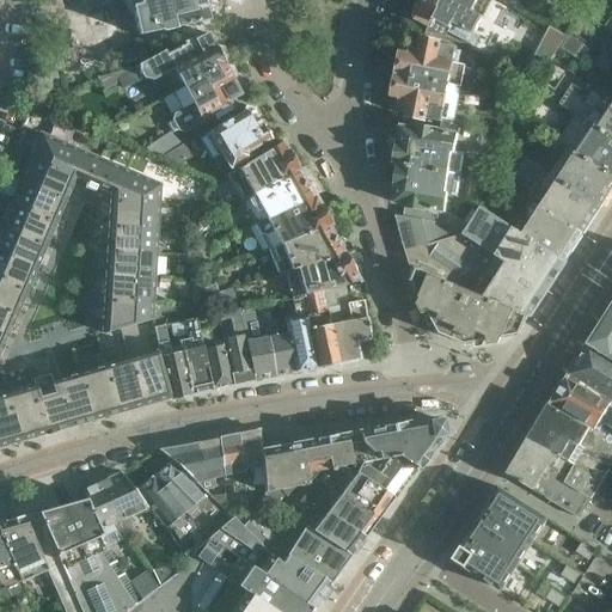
[(123,0),(126,8),(132,7),(138,35),(161,29),(161,31),(176,28),(176,26),(207,19),(202,0),(123,0)]
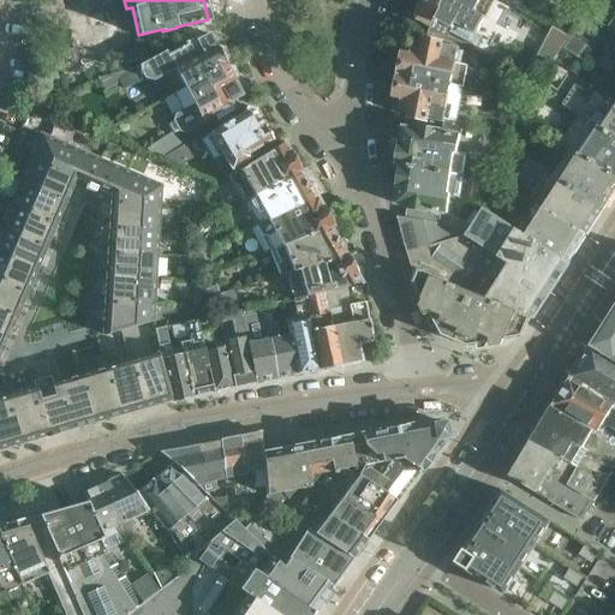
[(423,0),(416,13),(418,19),(429,25),(434,29),(437,23),(439,24),(440,22),(453,28),(451,31),(479,47),(484,36),(478,34),(495,0),(423,0)]
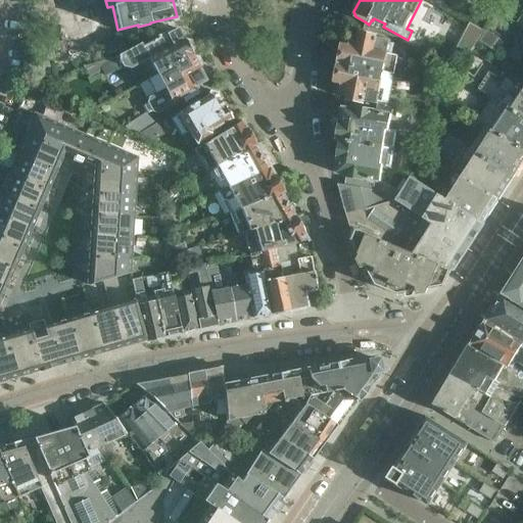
[(507,0),(501,9),(509,14),(517,0),(507,0)]
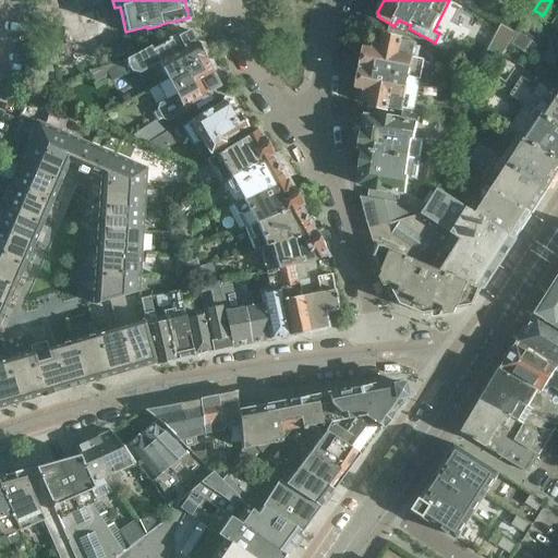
[(492,44),(507,51),(518,31),(502,23),(492,44)]
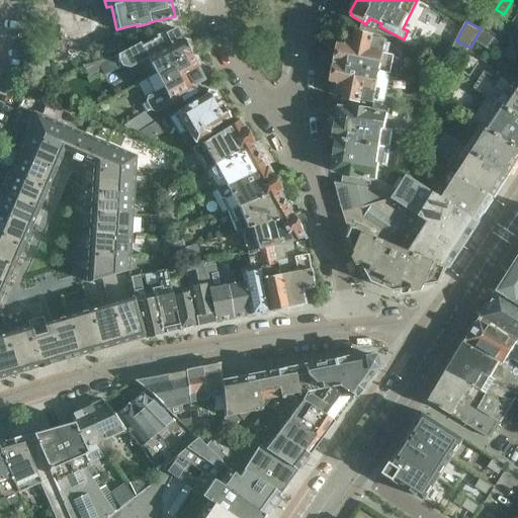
[(139,42),(115,55),(102,62),(108,72),(120,65),(128,67),(138,83),(146,78),(147,78),(189,55),(189,54),(190,54),(189,53),(191,45),(189,40),(180,37),(175,27),(164,33),(162,31),(155,35),(156,37),(141,46),(139,42)]
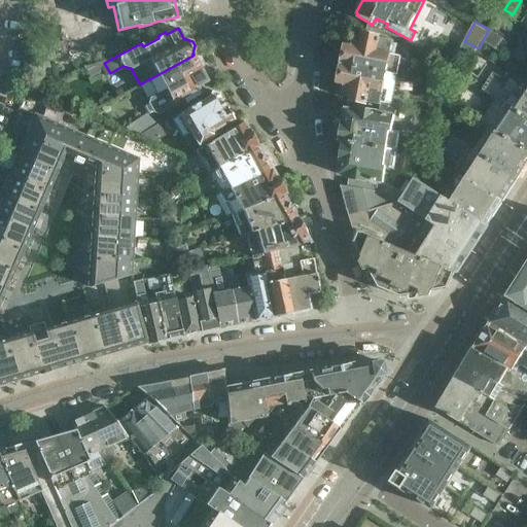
[(347,63),(347,64),(397,75),(397,74),(398,74),(401,56),(391,54),(394,40),(382,38),(383,35),(362,31),(362,35),(362,38),(354,36),(353,44),(350,44),(346,62),(347,63)]
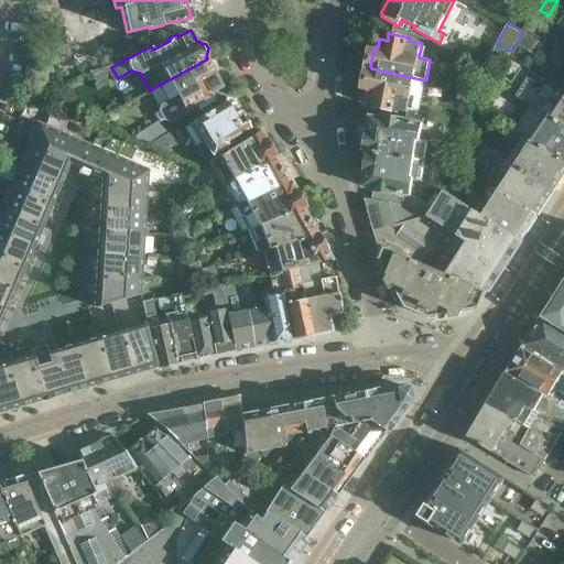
[(105,50),(109,60),(131,49),(127,40),(105,50)]
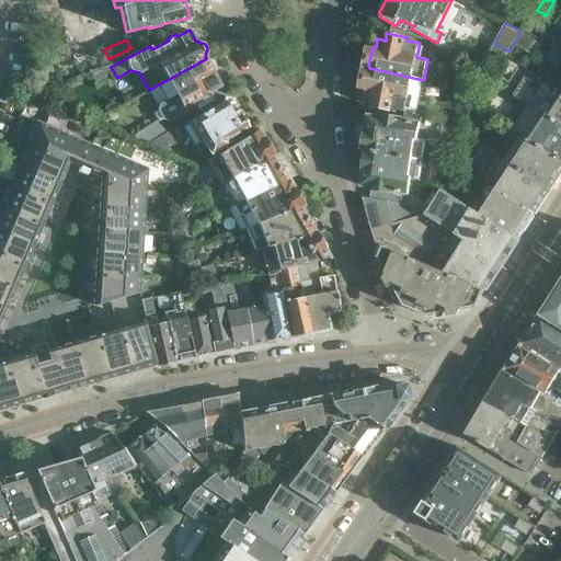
[(36,65),(42,76),(52,70),(46,59),(36,65)]
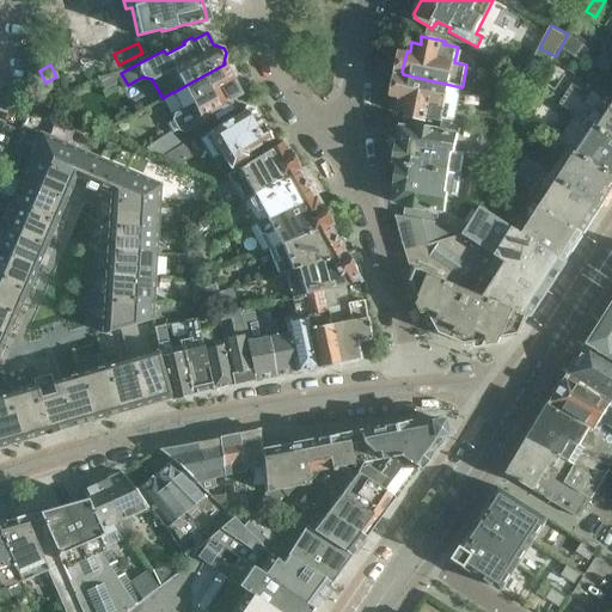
[(224,65),(173,92),(182,109),(173,112),(172,120),(178,130),(184,132),(195,126),(200,117),(204,115),(203,114),(239,93),(233,81),(234,81),(233,79),(234,73),(232,67),(224,65)]
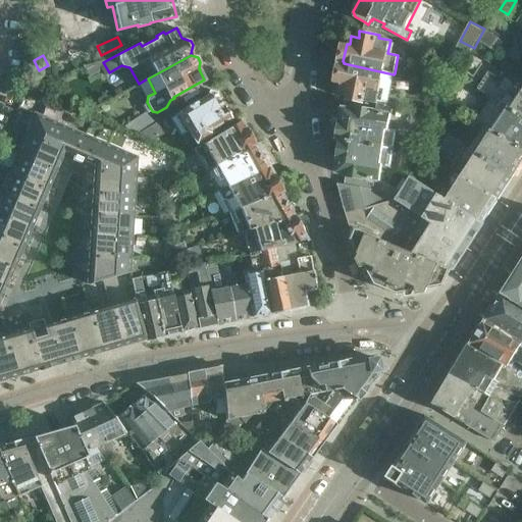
[(496,65),(511,75),(516,67),(501,58),(496,65)]
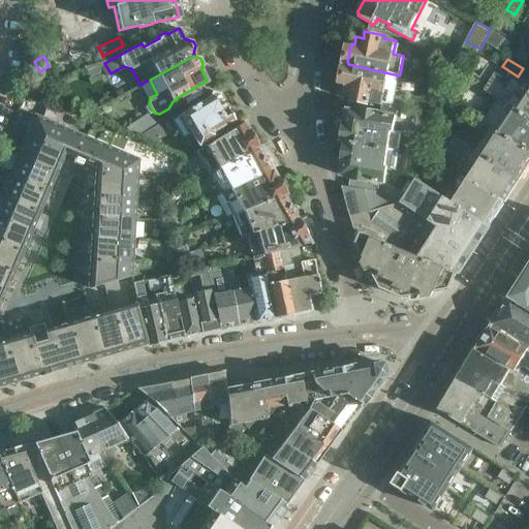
[(399,75),(348,64),(345,81),(346,82),(344,93),(353,95),(352,98),(364,100),(363,104),(370,105),(370,102),(382,104),(392,106),(399,107),(401,100),(394,99),(399,75)]
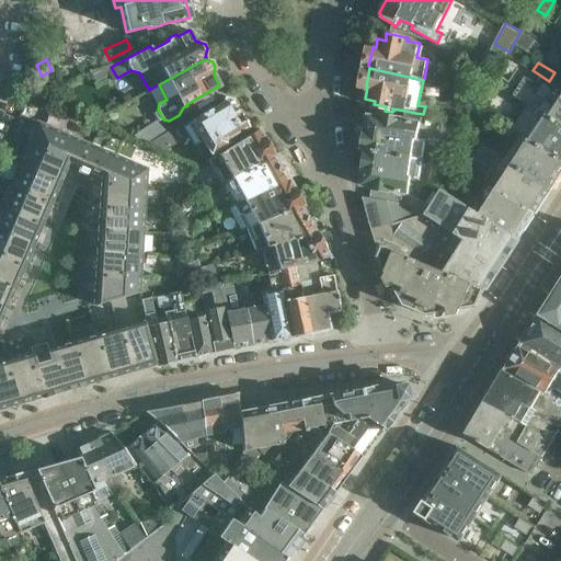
[(514,94),(528,104),(546,115),(546,114),(560,124),(560,93),(542,81),(539,86),(526,78),(519,88),(514,94)]
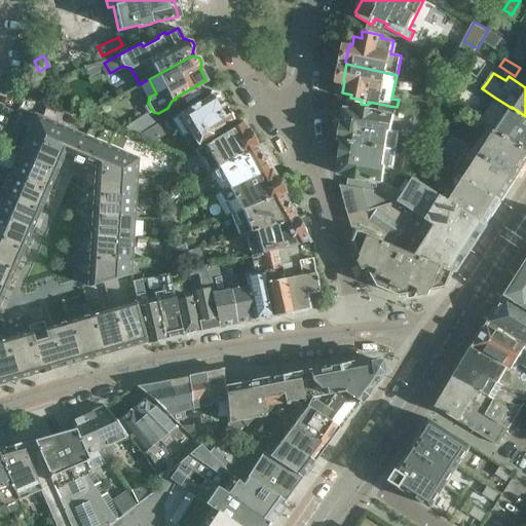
[(482,79),(478,85),(482,88),(487,82),(482,79)]
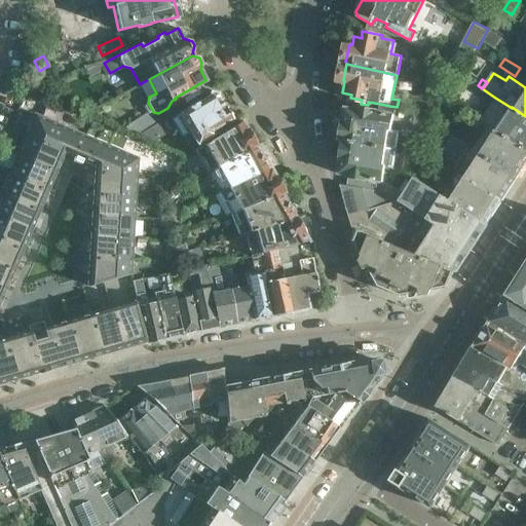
[(177,113),(178,115),(172,118),(182,137),(183,137),(190,148),(196,145),(196,146),(215,135),(213,132),(227,122),(226,120),(231,117),(226,108),(224,109),(217,98),(218,92),(211,90),(210,96),(186,110),(185,109),(177,113)]
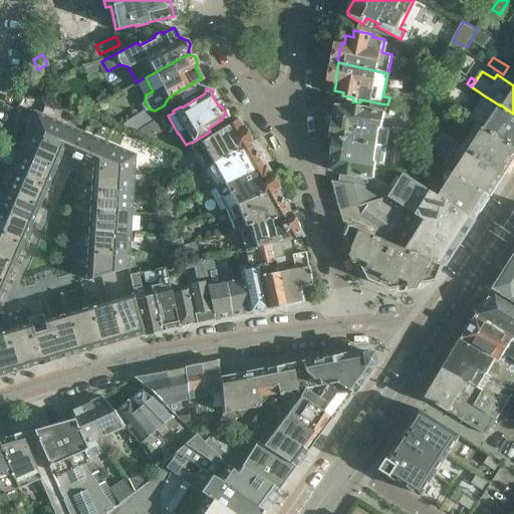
[(478,123),(484,127),(513,148),(513,113),(500,104),(500,105),(484,95),(470,117),(479,123),(478,123)]
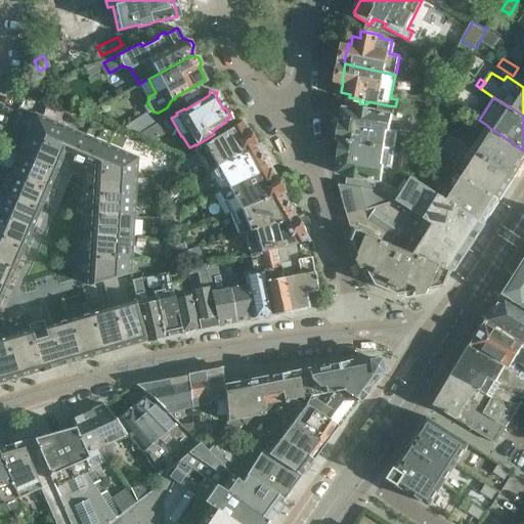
[(339,140),(339,142),(395,150),(398,130),(390,129),(393,113),(364,107),(363,108),(356,107),(356,110),(345,107),(343,121),(338,125),(336,135),(339,140)]
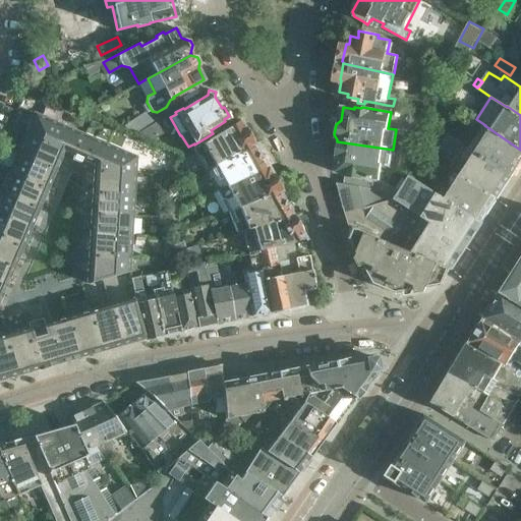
[(0,194),(0,380),(64,361),(143,339),(129,288),(137,157),(36,113),(0,194)]
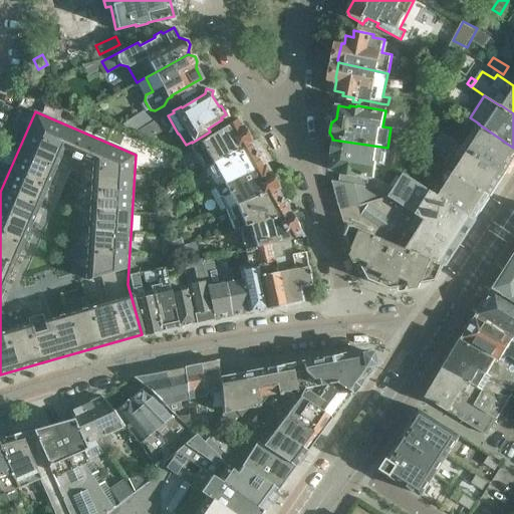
[(134,121),(139,129),(151,121),(146,113),(134,121)]
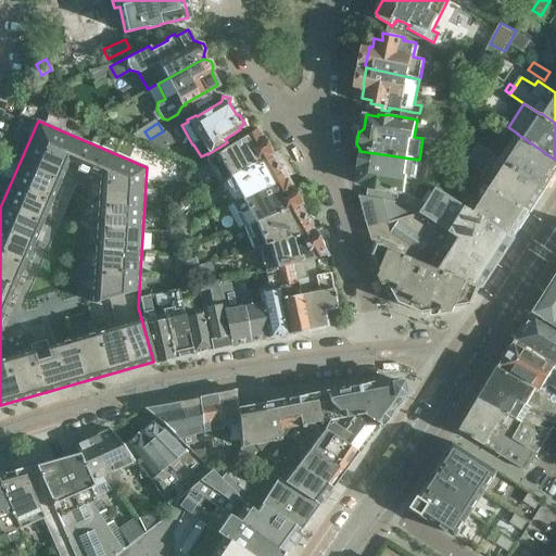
[(255,129),(216,152),(205,159),(218,181),(269,154),(255,129)]
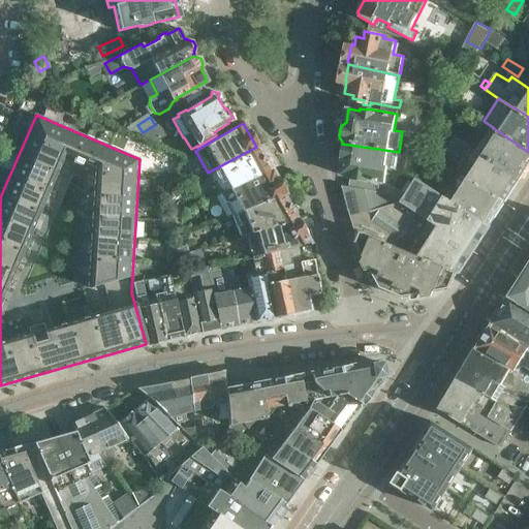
[(492,127),(477,150),(520,179),(528,164),(528,152),(498,131),(492,127)]
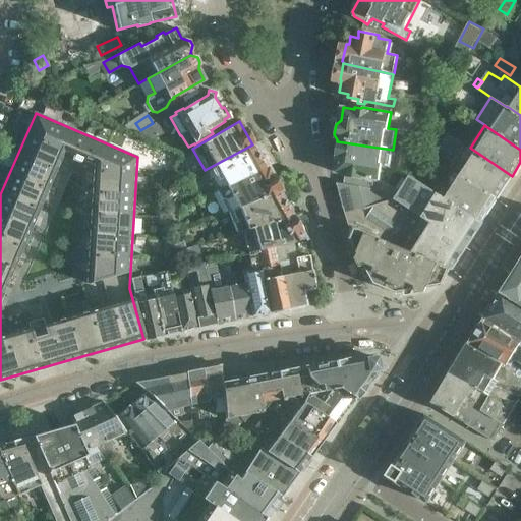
[(439,148),(440,148),(458,159),(461,156),(464,158),(455,172),(498,199),(512,176),(470,148),(467,153),(463,151),(466,147),(447,135),(439,148)]
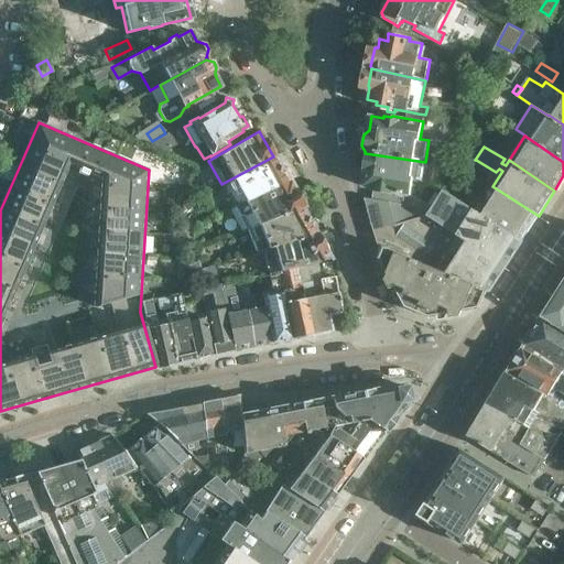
[(366,174),(364,173),(361,183),(365,184),(364,186),(375,187),(372,199),(413,206),(419,197),(411,195),(413,179),(423,181),(425,162),(365,153),(362,166),(366,172),(366,174)]
